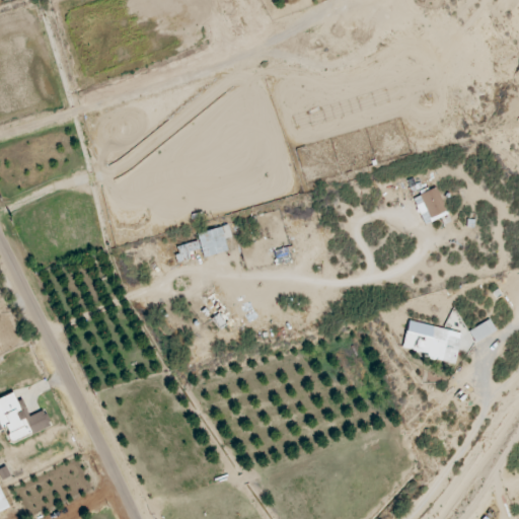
[(414,197),(422,224),(446,217),(437,189),(414,197)]
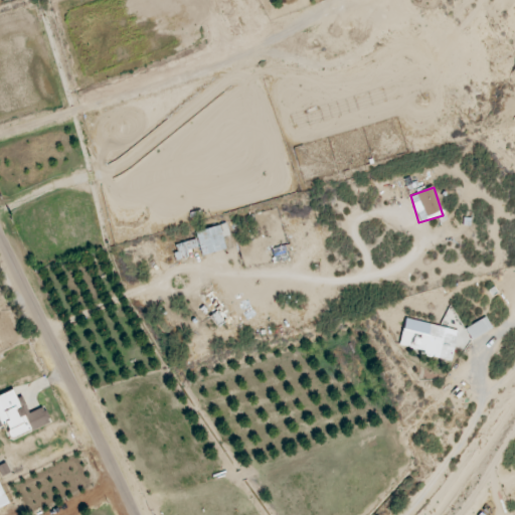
[(222,237),(228,236),(226,225),(196,230),(200,255),(225,251),(222,237)]
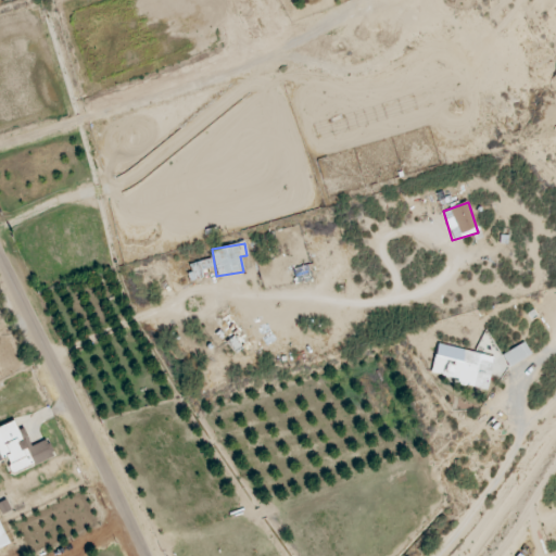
[(203,279),(201,270),(214,267),(211,258),(187,265),(191,282),(203,279)]
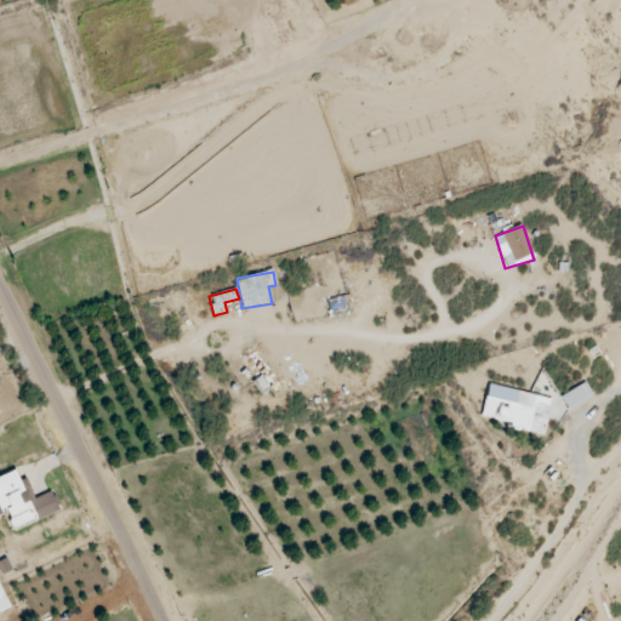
[(260,376),(252,382),(262,394),(269,389),(273,394),(283,387),(255,352),(246,358),(260,376)]
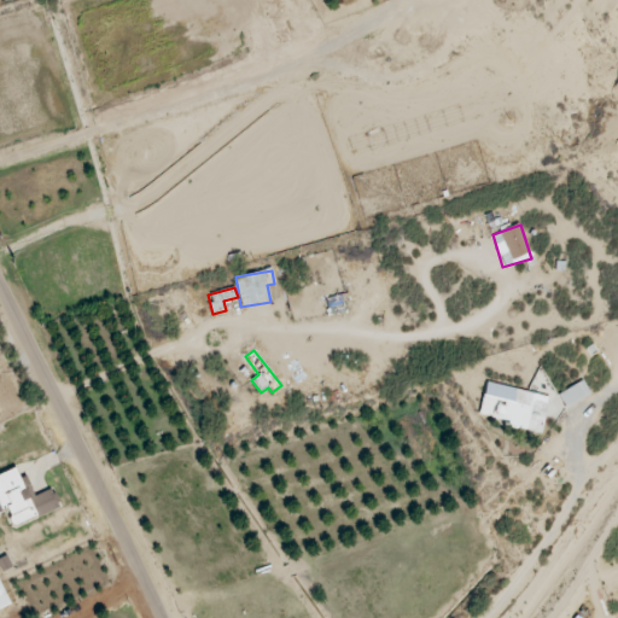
[(558,395),(565,409),(590,395),(582,380),(558,395)]
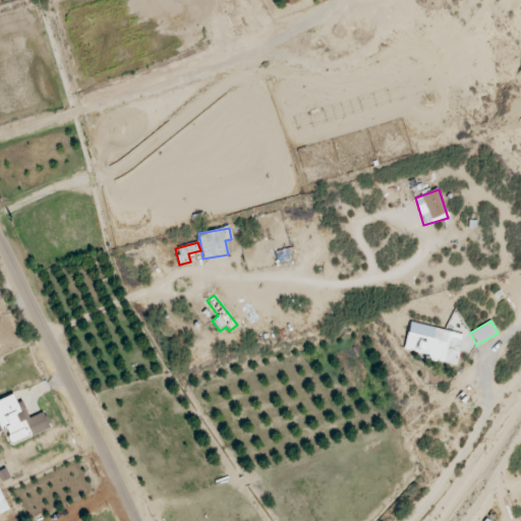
[(462,335),(409,324),(403,350),(427,355),(426,360),(456,366),(462,335)]
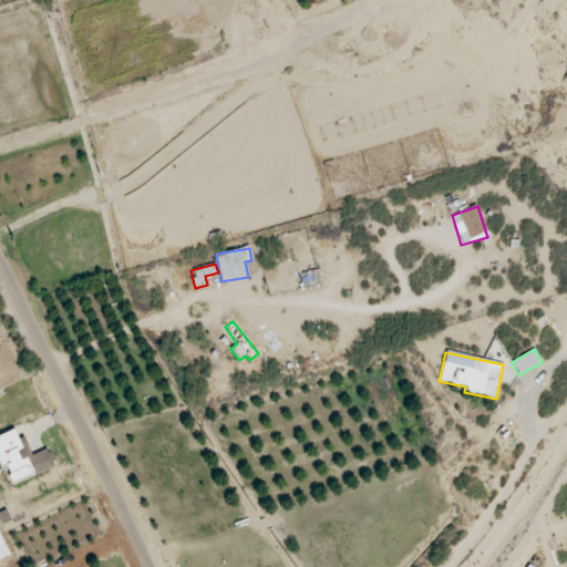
[(0,435),(0,467),(0,470),(6,467),(12,483),(54,465),(48,449),(30,456),(23,439),(18,441),(13,430),(0,435)]
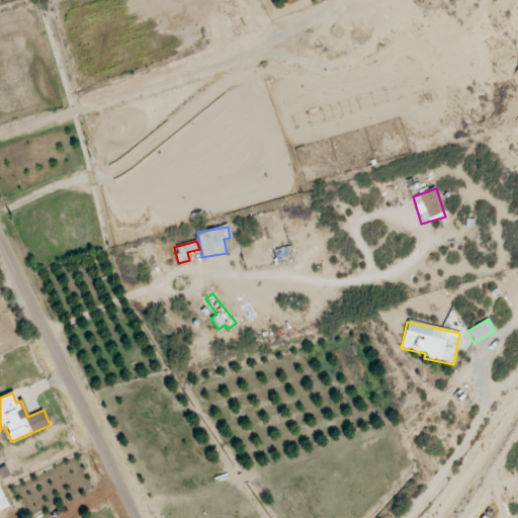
All buildings are outlined.
